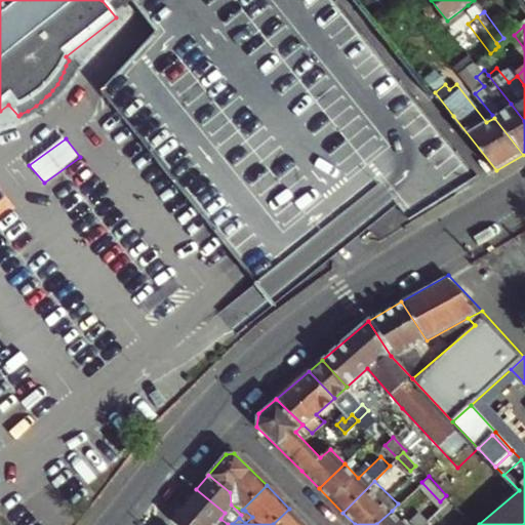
[(225,513),(196,489),(185,503),(210,524),(228,524),(220,519),(225,513)]
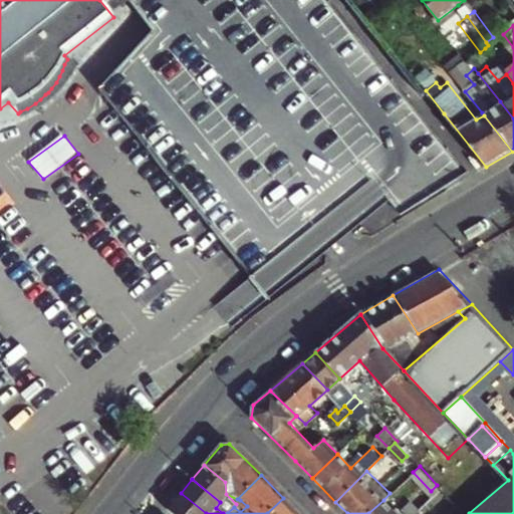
[(206,513),(181,493),(168,508),(175,513),(206,513)]
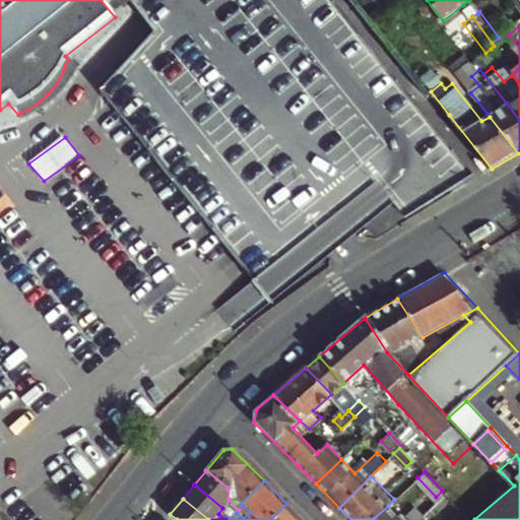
[(239,510),(243,506),(240,505),(229,500),(239,510)]
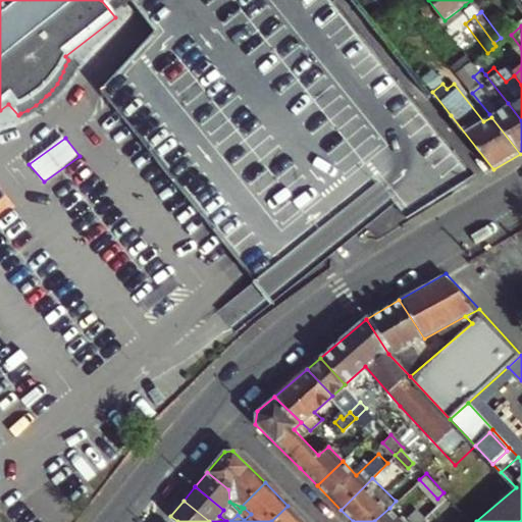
[(303,521),(295,513),(288,506),(271,521),(303,521)]
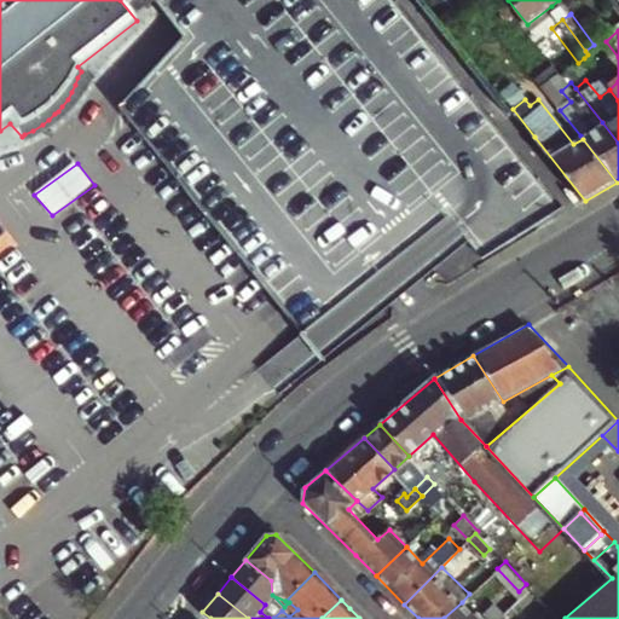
[(462,602),(444,618),(498,618),(505,613),(495,602),(478,618),(462,602)]
